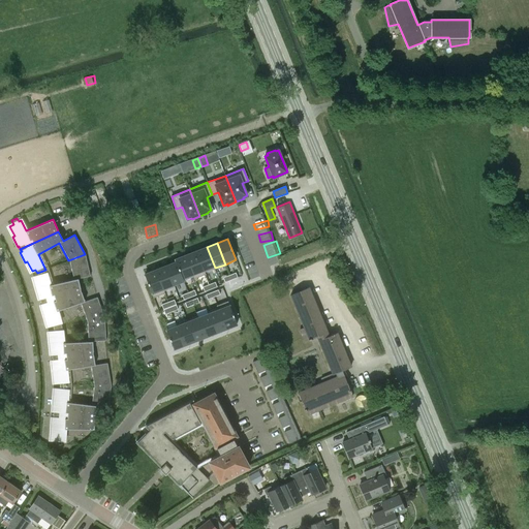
[(207,247),(196,251),(204,272),(205,272),(215,268),(207,247)]
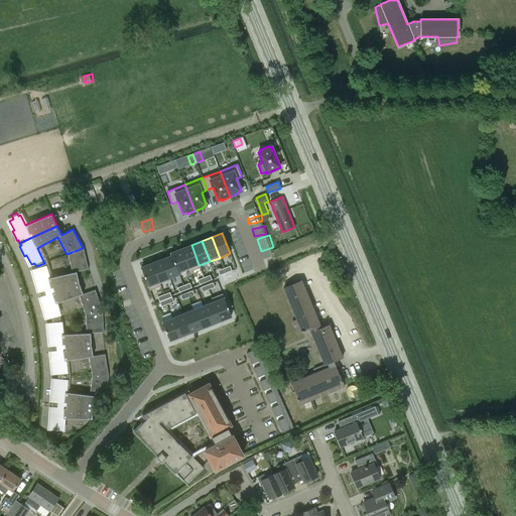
[(191,245),(181,249),(188,269),(189,272),(201,267),(200,265),(199,265),(191,245)]
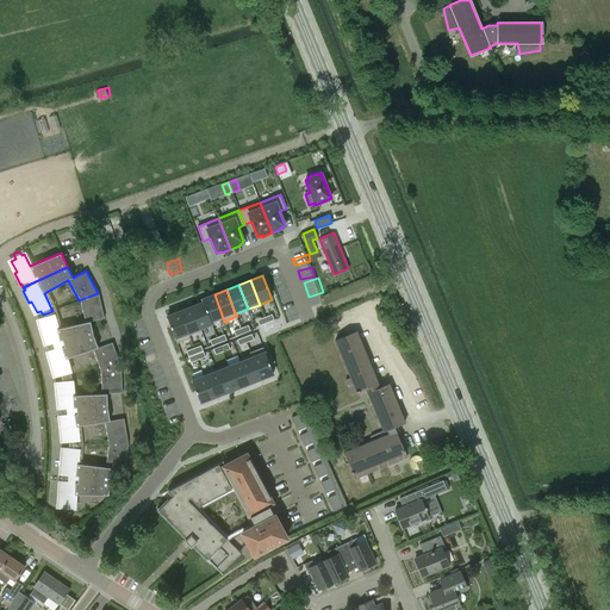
[(98,293),(79,300),(85,323),(58,329),(53,311),(43,315),(44,318),(39,321),(43,332),(41,334),(44,346),(45,344),(47,348),(93,335),(89,323),(104,319),(98,293)]
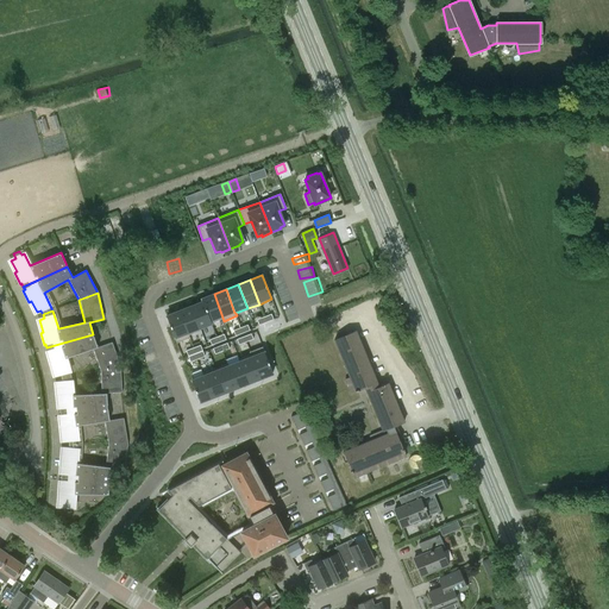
[(214,294),(201,299),(202,302),(211,322),(212,322),(223,318),(214,294)]
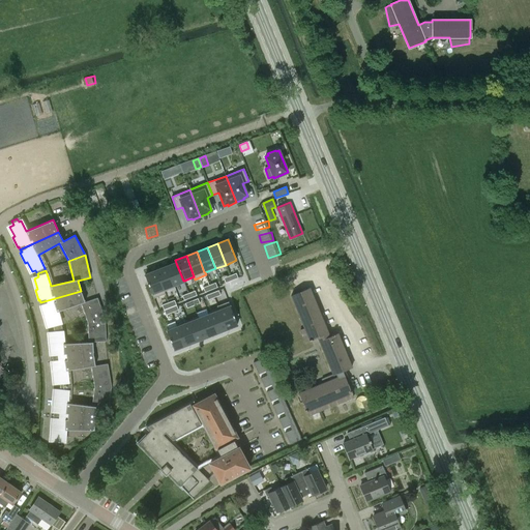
[(176,263),(166,267),(173,285),(174,285),(184,281),(183,281),(176,263)]
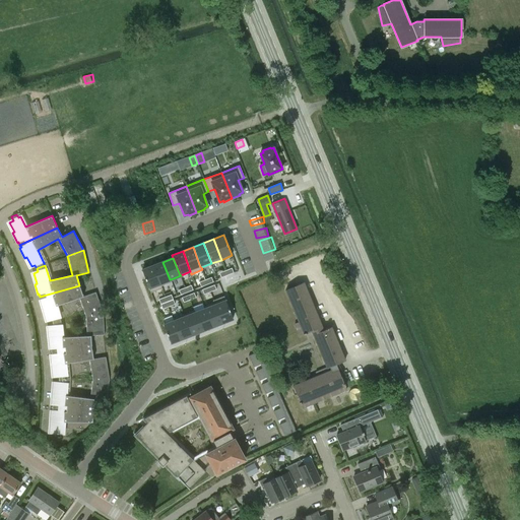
[(163,262),(152,266),(160,286),(161,285),(172,281),(171,279),(170,279),(163,262)]
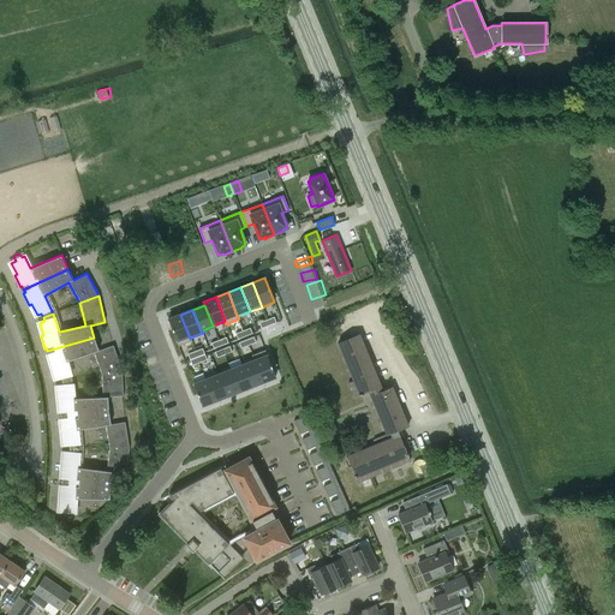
[(180,315),(168,320),(172,330),(178,346),(191,341),(191,338),(190,339),(180,315)]
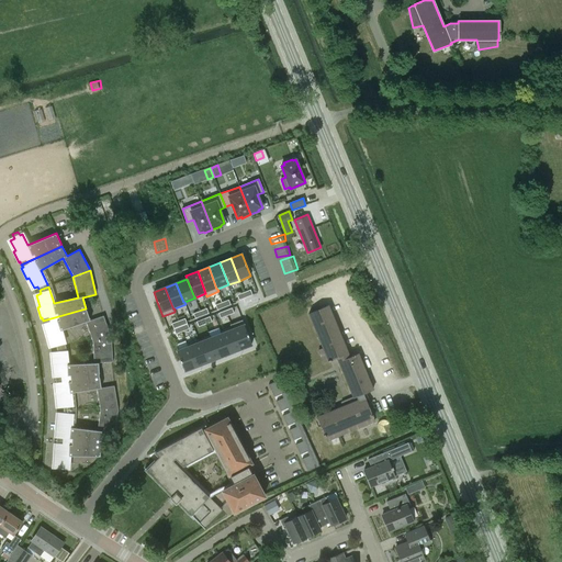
[(371,414),(362,393),(373,389),(358,353),(349,357),(347,352),(348,351),(328,305),(308,314),(323,348),(318,350),(324,362),(330,359),(337,357),(339,361),(338,361),(353,396),(345,400),(346,404),(317,416),(325,434),(327,441),(374,420),(371,414)]
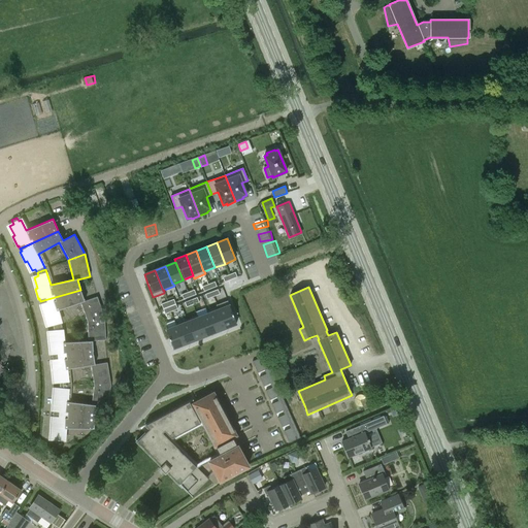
[(85,301),(80,290),(40,301),(41,304),(40,304),(43,316),(45,315),(48,325),(52,324),(54,328),(62,326),(58,310),(79,302),(86,322),(104,318),(97,296),(85,301)]
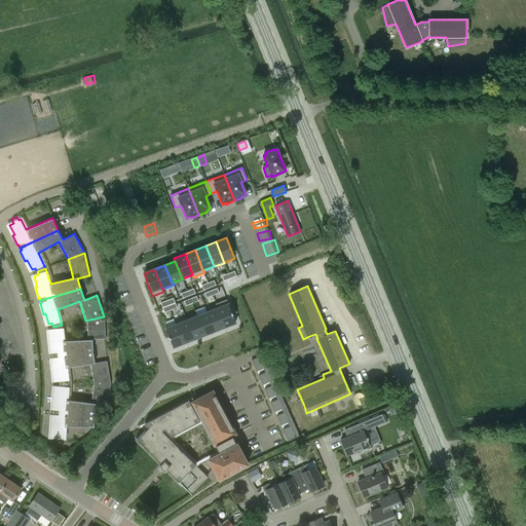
[(228,304),(218,308),(225,327),(235,323),(228,304)]
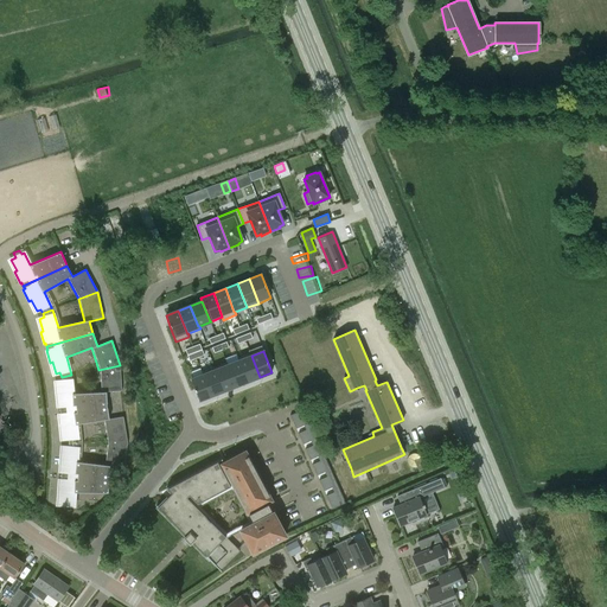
[(251,356),(240,360),(248,382),(260,377),(251,356)]
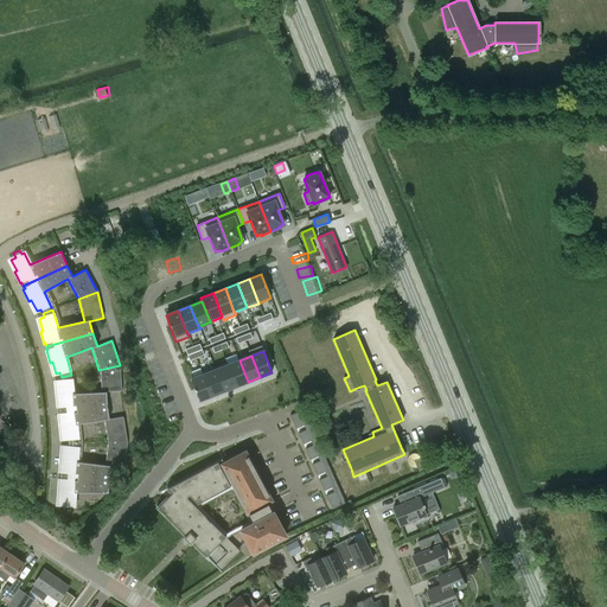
[(240,360),(228,365),(236,387),(248,382),(240,360)]
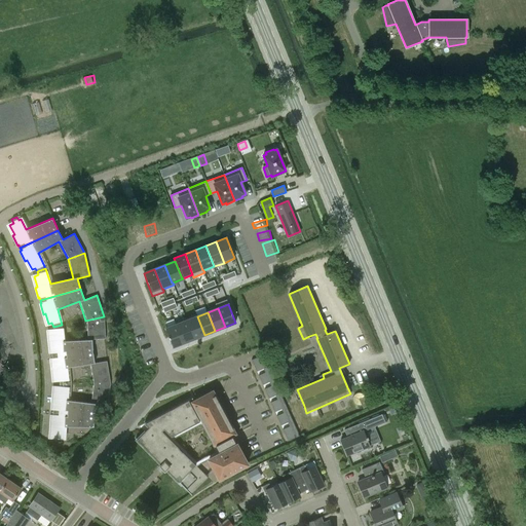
[(104,316),(85,321),(87,340),(64,341),(62,325),(53,327),(53,331),(49,331),(50,342),(48,342),(49,353),(51,353),(51,355),(92,351),(91,340),(106,339),(104,316)]
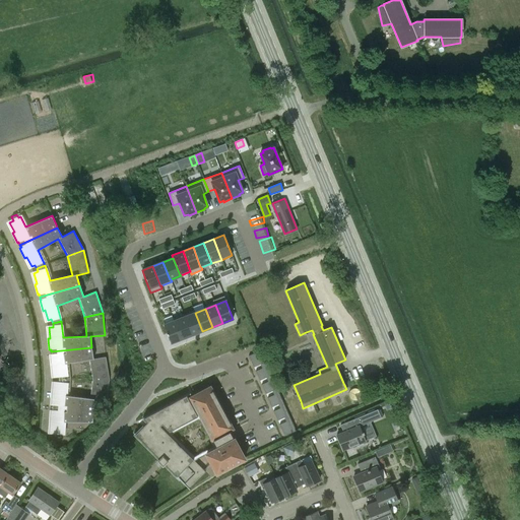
[(195,313),(185,317),(191,335),(202,331),(195,313)]
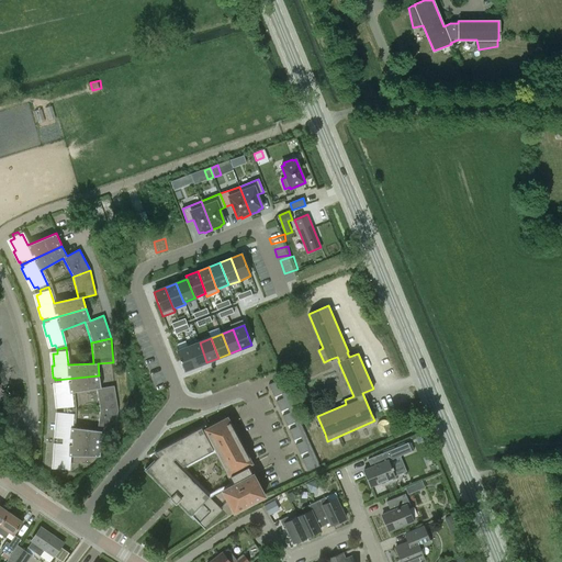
[(200,343),(189,347),(195,367),(206,362),(200,343)]
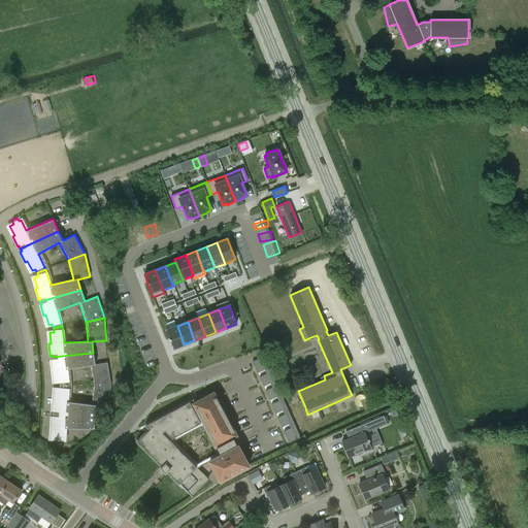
[(177,326),(166,330),(173,349),(184,344),(177,326)]
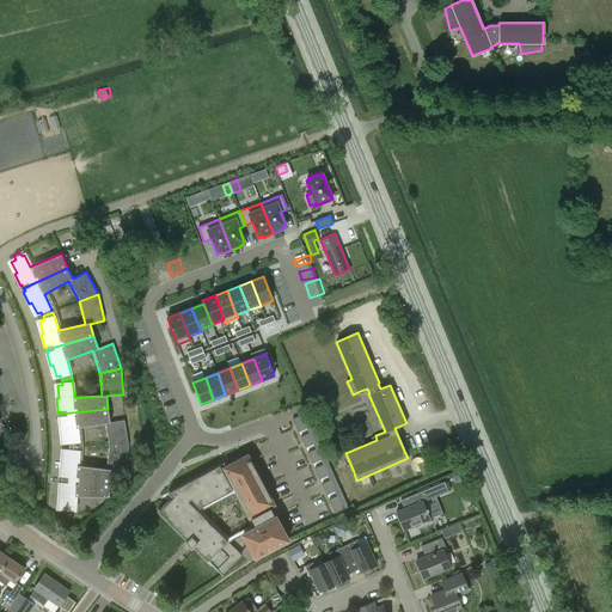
[(109,423),(108,409),(60,414),(60,417),(59,417),(60,430),(62,430),(63,442),(68,442),(69,447),(80,447),(78,427),(104,423),(108,446),(128,446),(124,421),(109,423)]
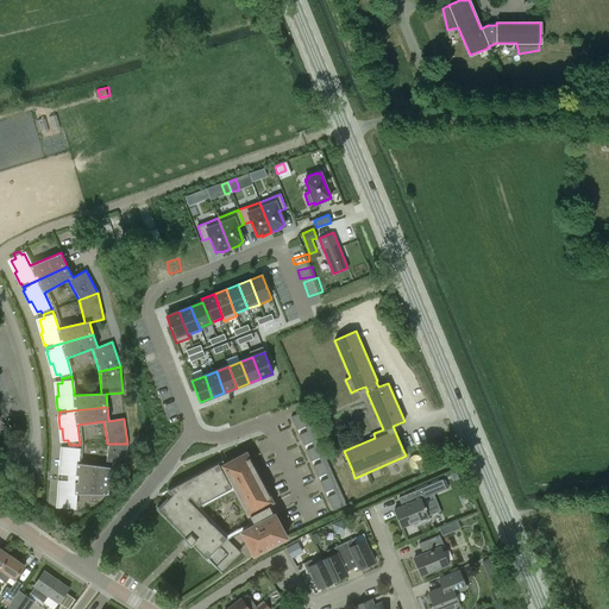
[(333,510),(346,504),(305,410),(290,418),(296,431),(305,427),(307,432),(299,435),(303,446),(312,443),(314,447),(306,451),(311,462),(319,458),(321,463),(313,466),(318,477),(326,473),(327,478),(320,482),(325,493),(333,489),(334,494),(327,497),(333,510)]
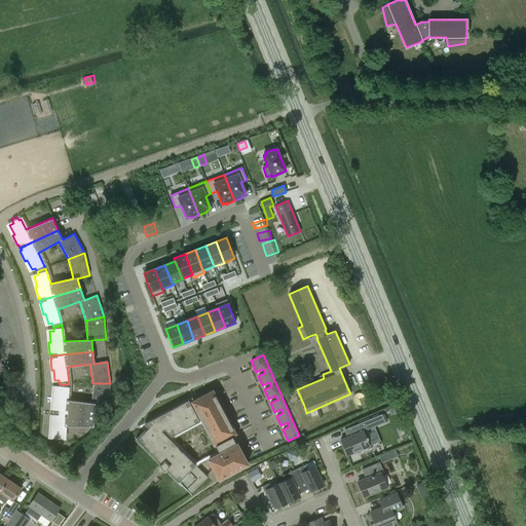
[(69,384),(60,384),(59,387),(54,387),(54,399),(51,399),(51,410),(52,410),(52,412),(94,414),(96,404),(108,405),(110,383),(92,383),(90,403),(68,401),(69,384)]
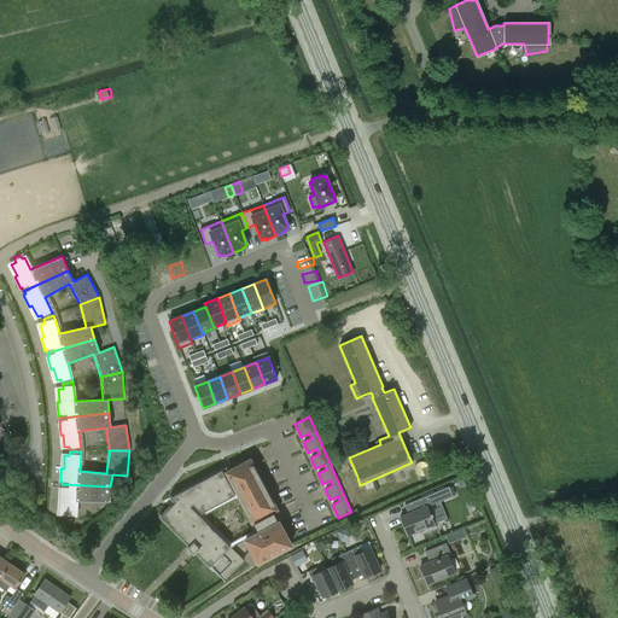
[(223,476),(221,470),(170,497),(175,502),(159,517),(190,546),(187,548),(193,553),(194,552),(223,581),(226,579),(244,561),(242,559),(250,552),(257,564),(290,546),(278,522),(277,523),(275,520),(275,519),(273,513),(270,514),(270,512),(277,509),(250,460),(226,472),(227,474),(223,476)]
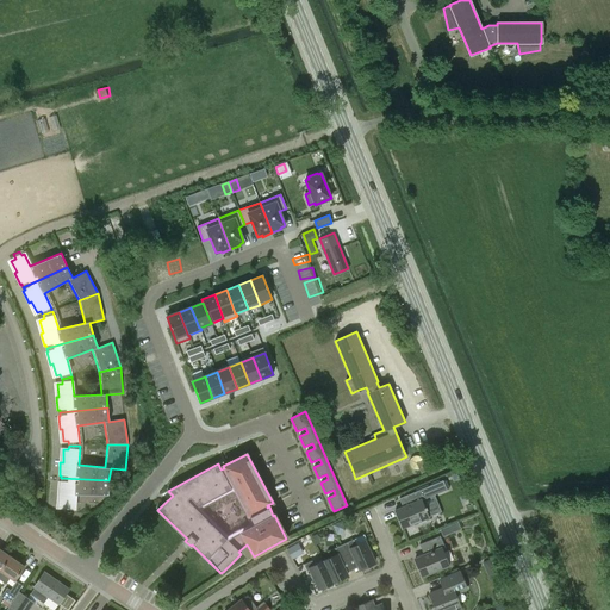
[(109,480),(61,478),(61,481),(58,481),(58,495),(61,495),(60,508),(64,508),(64,512),(70,512),(72,508),(74,509),(75,496),(109,496),(109,484),(109,480)]
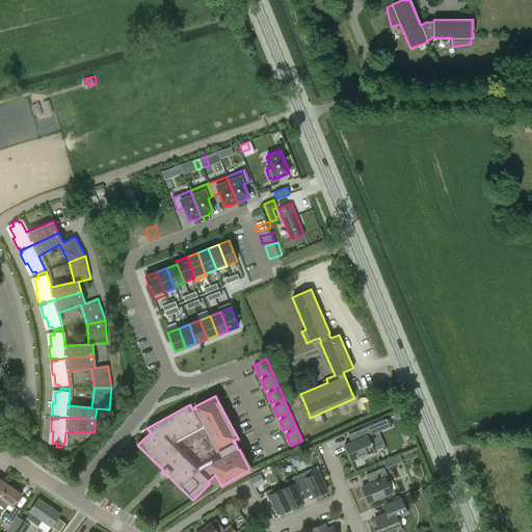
[(371,454),(371,452),(373,451),(367,436),(390,427),(386,419),(352,432),(355,441),(344,445),(350,460),(365,455),(366,456),(371,454)]
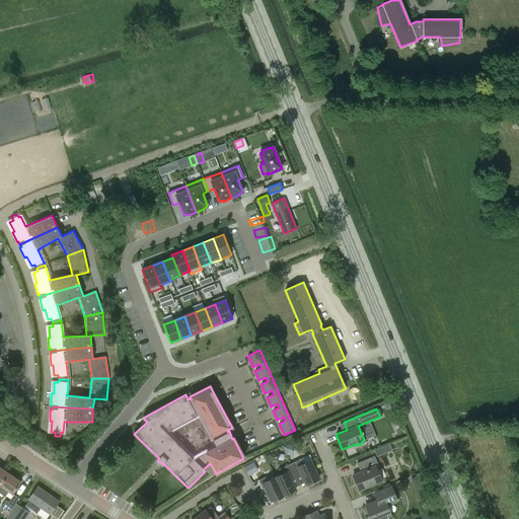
[(307,455),(290,464),(296,477),(302,475),(306,486),(318,479),(307,455)]
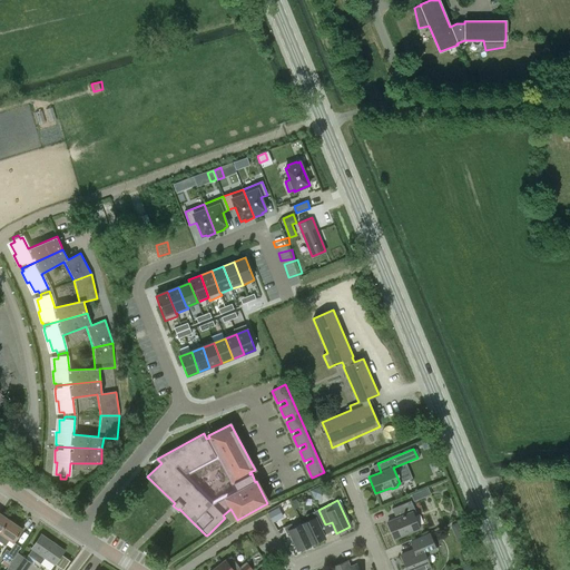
[(394,539),(403,534),(419,529),(413,516),(416,514),(411,501),(392,509),(396,519),(387,522),(394,539)]
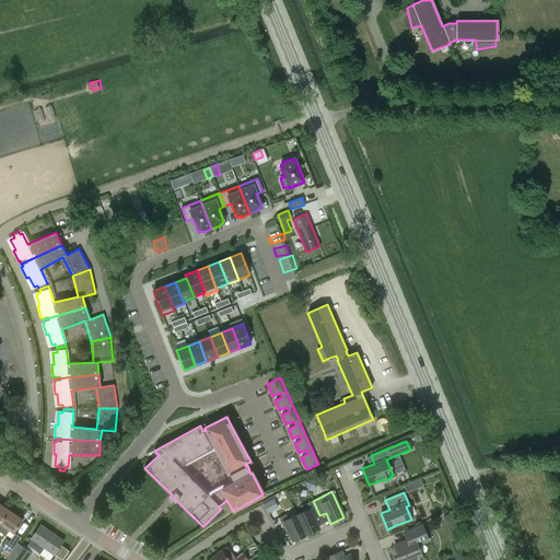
[(273,499),(264,504),(268,513),(278,508),(273,499)]
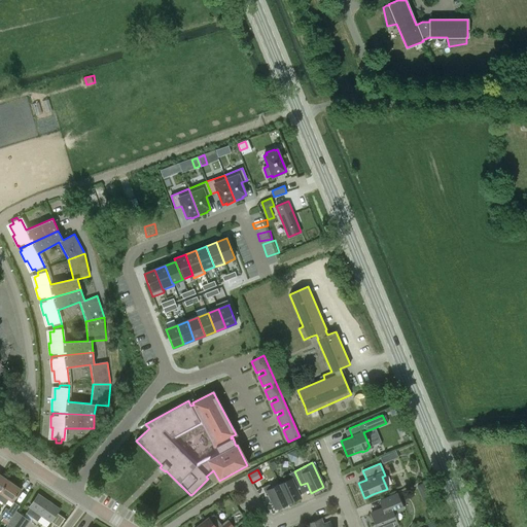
[(301,485),(294,471),(283,477),(285,482),(279,485),(288,503),(300,498),(295,488),(301,485)]
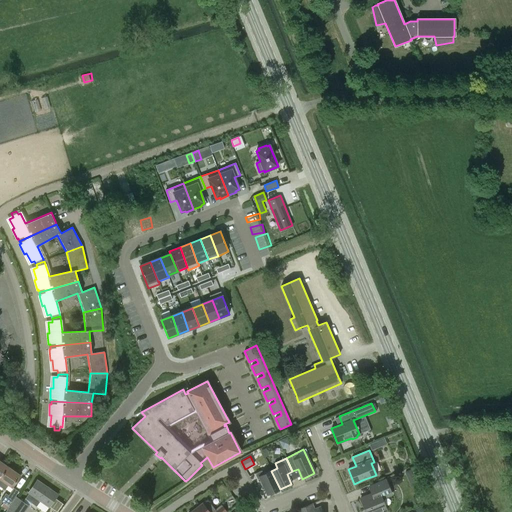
[(0,478),(8,466),(0,460),(0,478)]
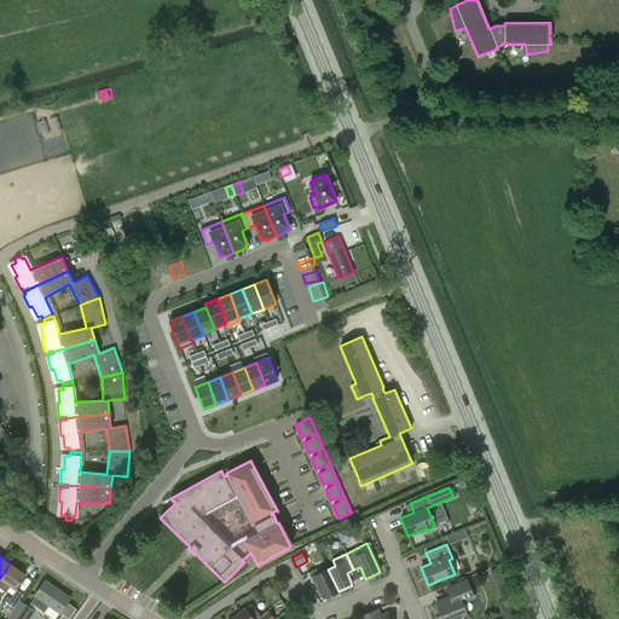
[(10,563),(0,578),(0,589),(5,593),(10,586),(15,590),(25,574),(10,563)]
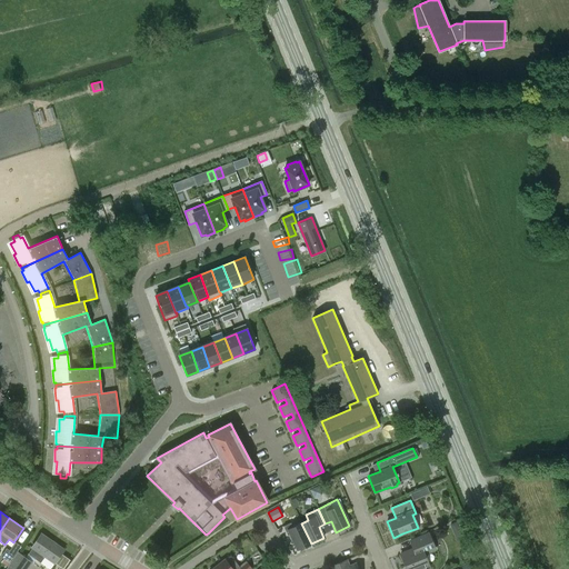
[(457,522),(450,525),(453,531),(460,529),(457,522)]
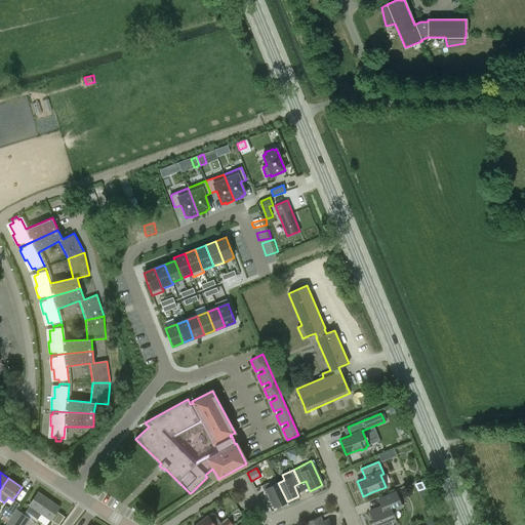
[(275,508),(287,501),(278,483),(270,486),(268,483),(261,486),(265,492),(267,491),(275,508)]
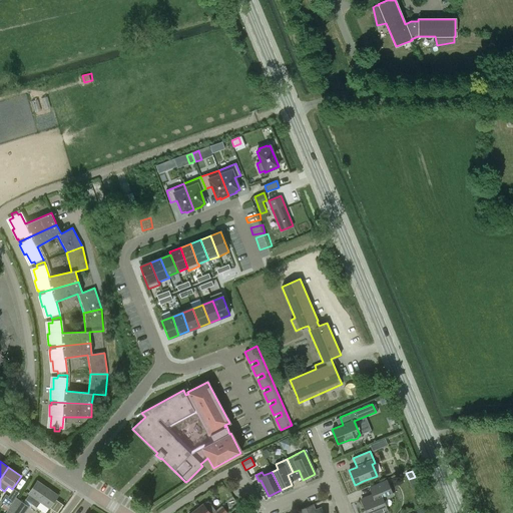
[(29,494),(25,499),(37,507),(38,505),(46,511),(48,508),(49,509),(59,495),(37,480),(28,494),(29,494)]
